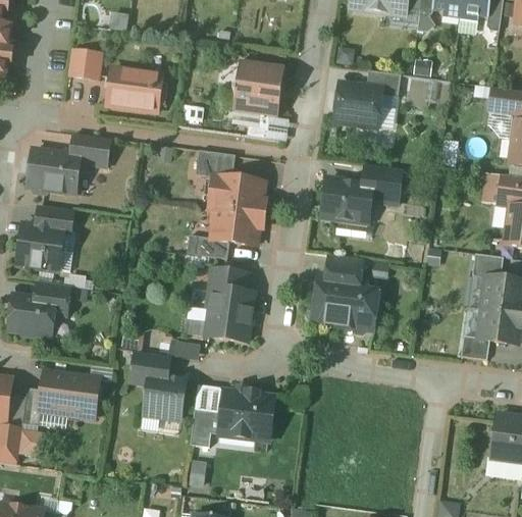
[(0,0),(0,76),(4,78),(6,61),(11,62),(13,50),(8,49),(11,27),(1,24),(3,9),(8,10),(9,0),(0,0)]
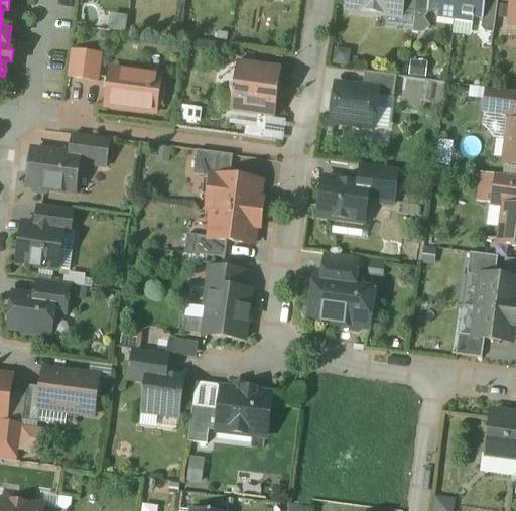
[(348,0),(348,2),(365,4),(365,9),(383,12),(384,7),(401,9),(402,8),(403,0),(348,0)]
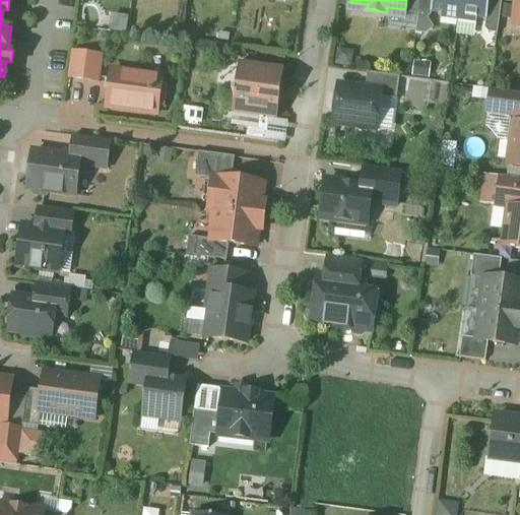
[(406,0),(405,8),(418,10),(419,0),(406,0)]
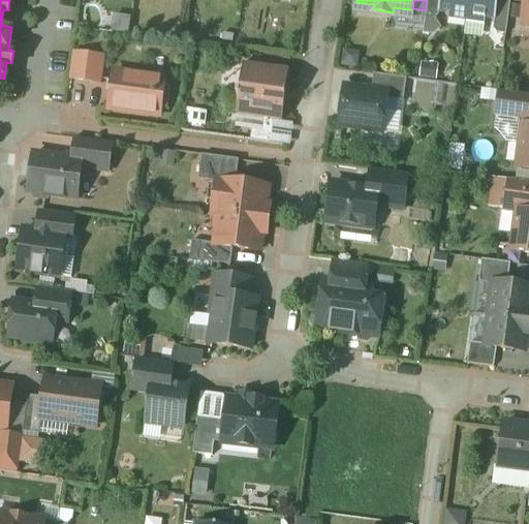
[(427,0),(426,10),(426,16),(436,17),(435,16),(439,12),(439,9),(438,9),(439,0),(427,0)]
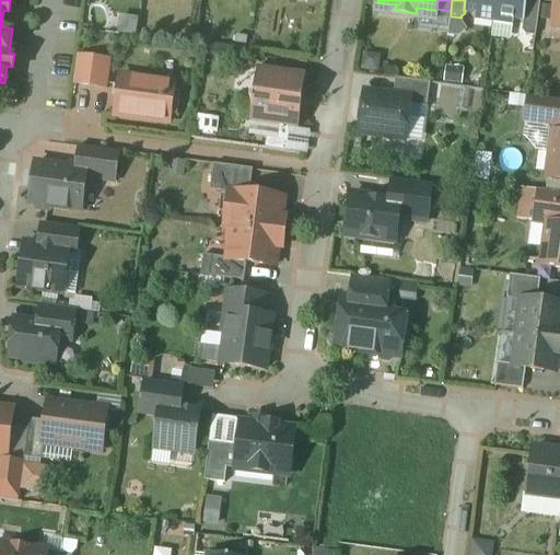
[(465,0),(464,10),(465,10),(476,11),(475,15),(492,19),(493,19),(496,0),(465,0)]
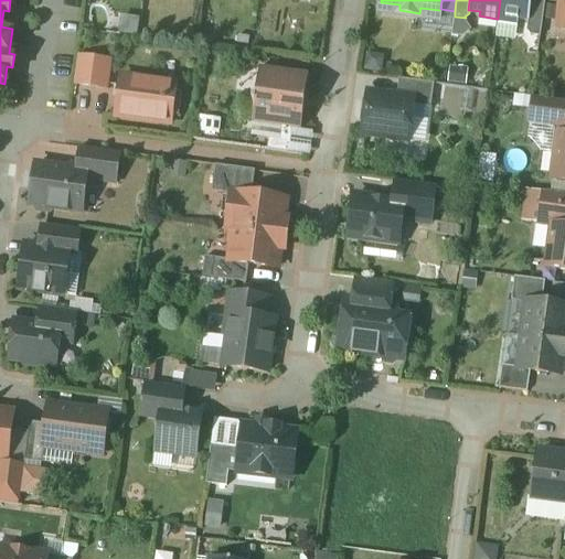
[(500,0),(498,19),(518,22),(519,17),(529,19),(530,19),(532,0),(500,0)]
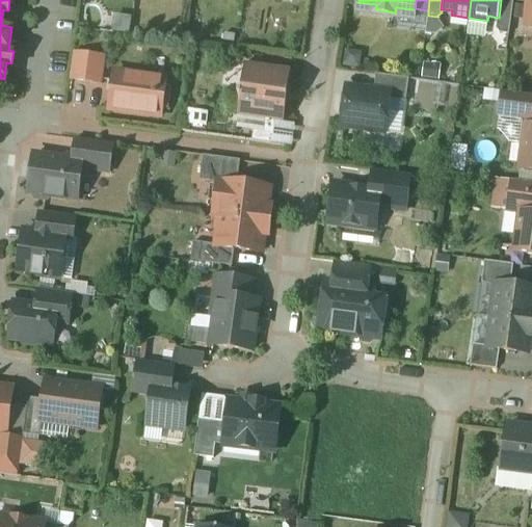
[(501,0),(499,18),(498,18),(497,26),(500,30),(509,32),(512,0),(501,0)]
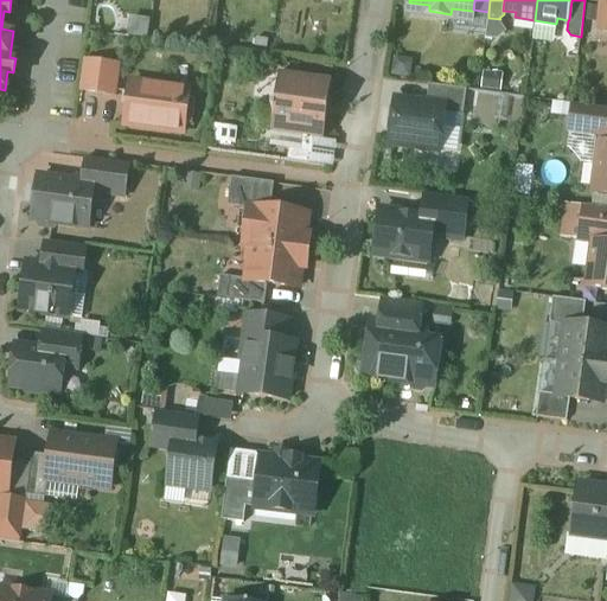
[(599,0),(596,29),(606,29),(606,0),(599,0)]
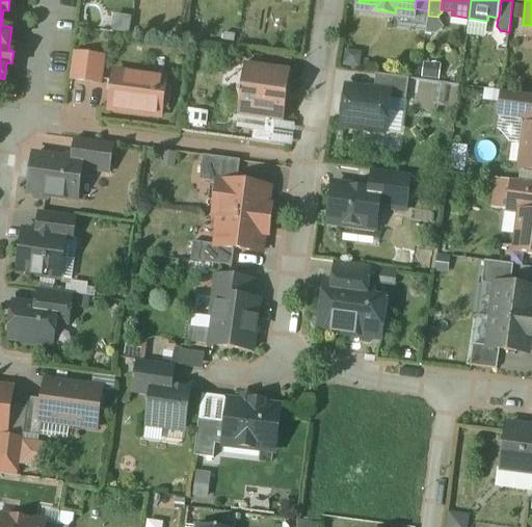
[(106,55),(73,51),(70,76),(103,80),(106,55)]
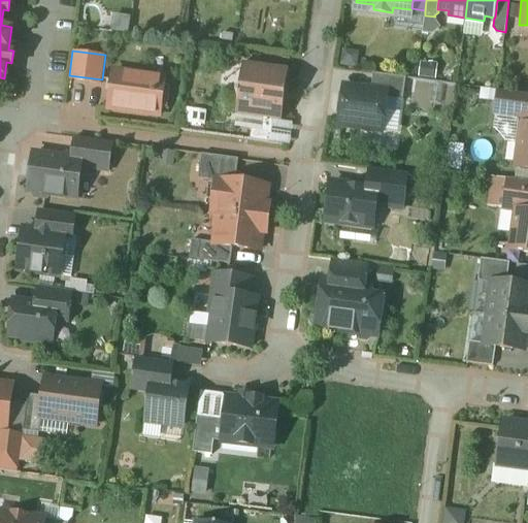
[(289,66),(243,60),(236,111),(263,116),(273,117),(282,118),(289,66)]
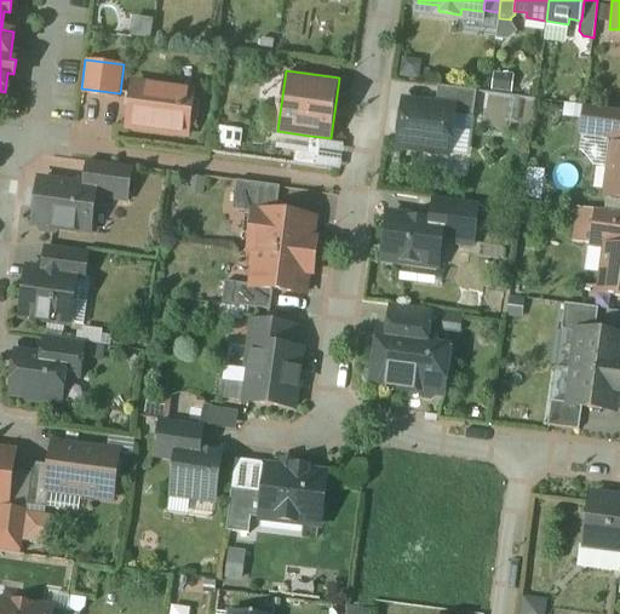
[(194,89),(133,80),(128,124),(188,132),(194,89)]
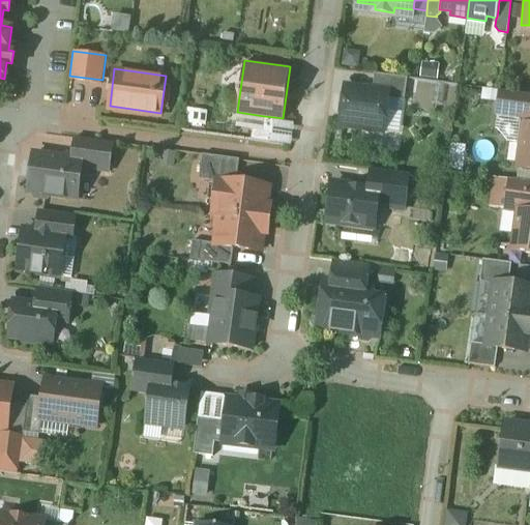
[(408,76),(375,70),(373,87),(389,89),(388,97),(405,99),(408,76)]
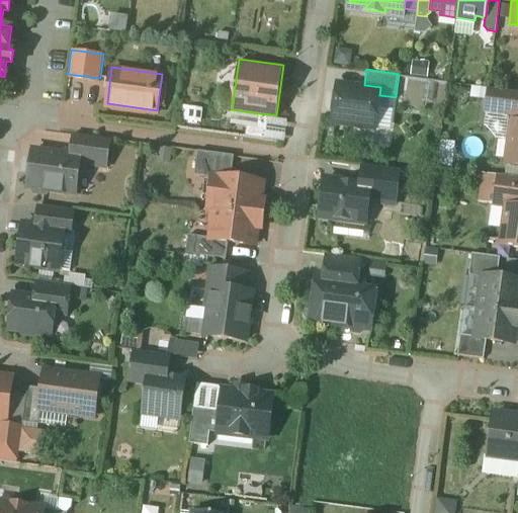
[(364,85),(338,82),(333,120),(374,125),(379,95),(380,87),(364,85)]
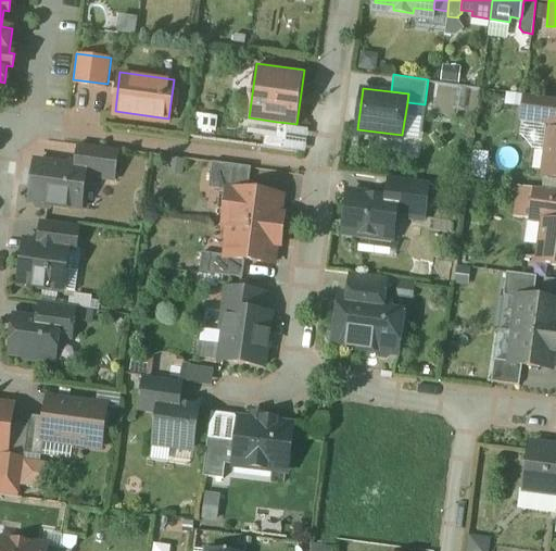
[(555,96),(526,92),(522,119),(555,123),(555,96)]
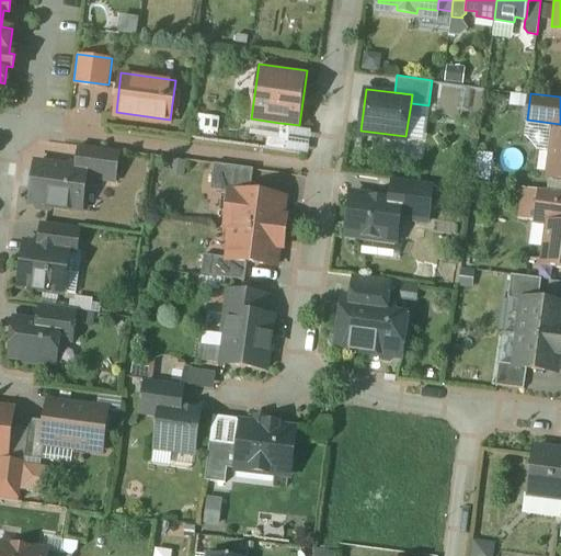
[(290,124),(279,123),(277,136),(267,135),(265,145),(287,148),(290,124)]
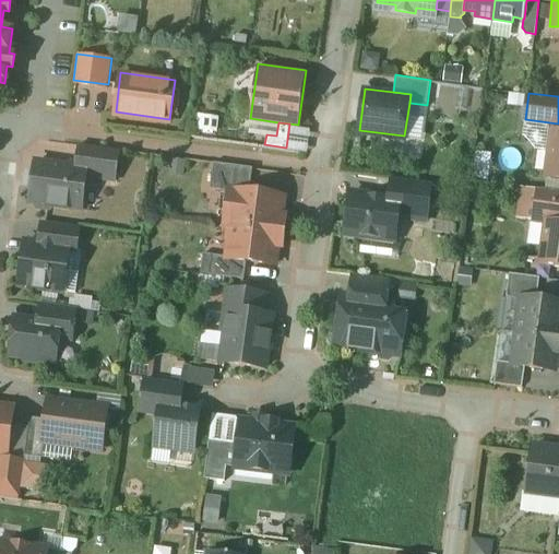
[(298,125),(289,124),(286,148),(307,151),(310,127),(298,125)]
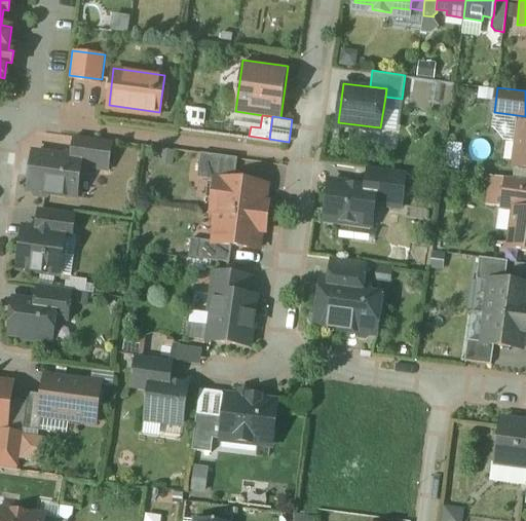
[(525,122),(521,121),(515,164),(525,165),(525,122)]
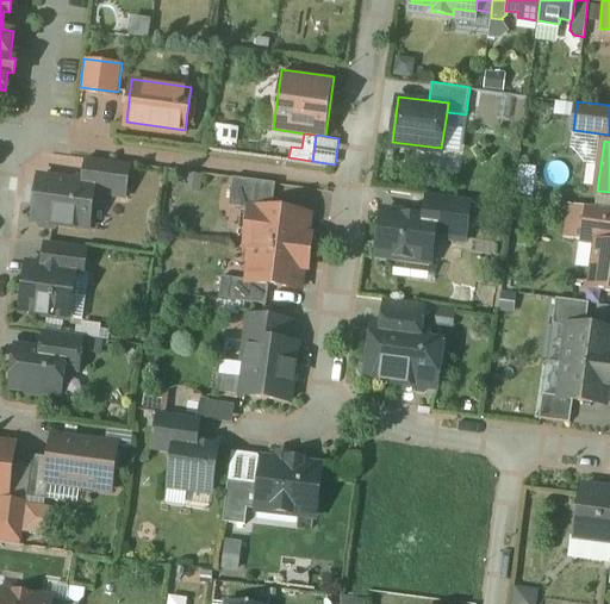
[(130,161),(87,155),(83,175),(119,180),(117,193),(125,194),(130,161)]
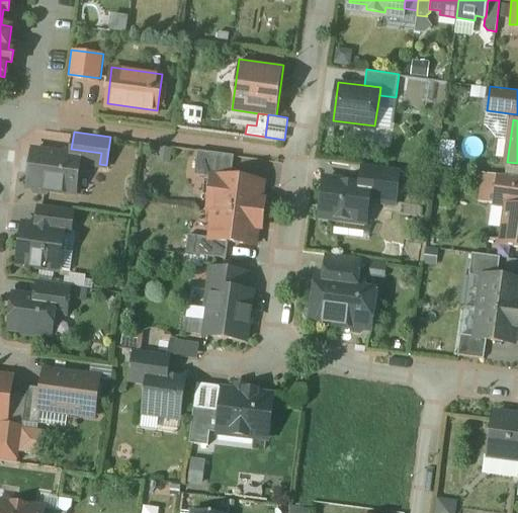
[(438,163),(451,163),(452,141),(439,140),(438,163)]
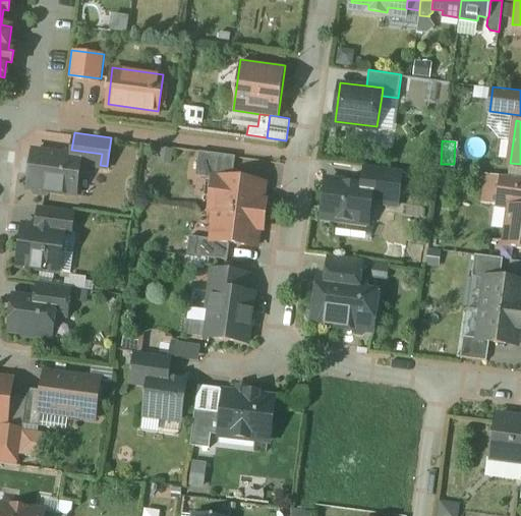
[(62,153),(34,149),(29,185),(33,186),(36,191),(45,192),(50,188),(75,192),(79,163),(100,165),(102,154),(71,150),(67,150),(62,153)]
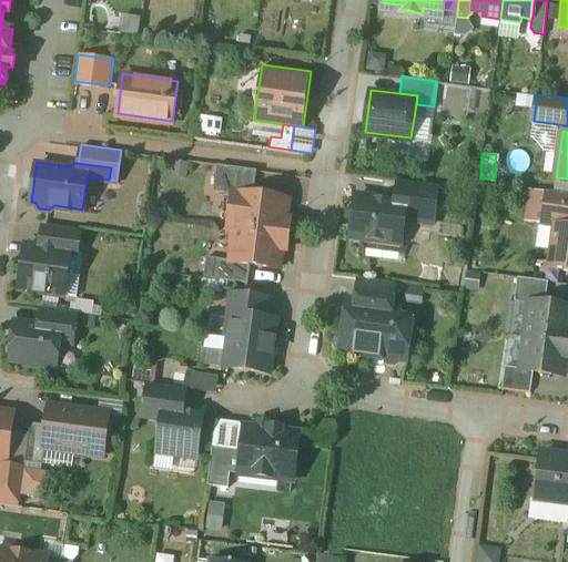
[(256,167),(217,163),(213,190),(235,192),(235,191),(253,193),(256,167)]
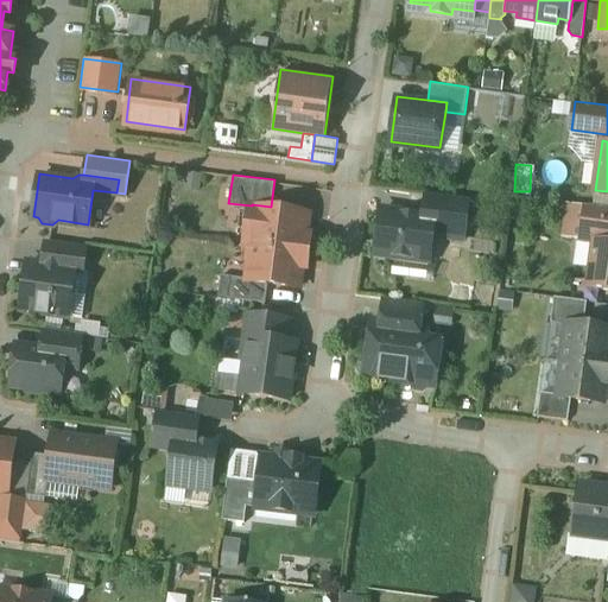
[(469,197),(426,191),(424,214),(436,215),(432,234),(463,238),(469,197)]
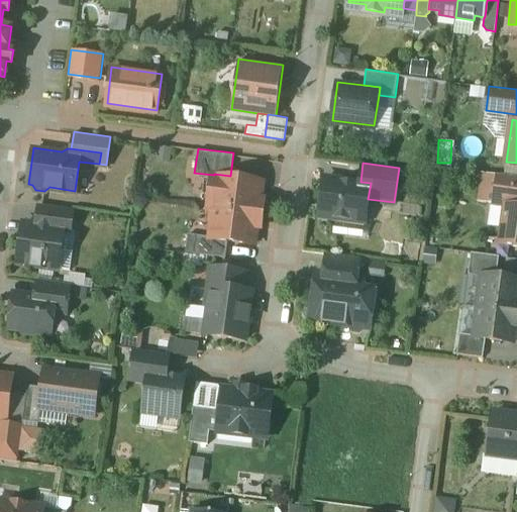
[(497,173),(481,171),(477,199),(493,202),(497,173)]
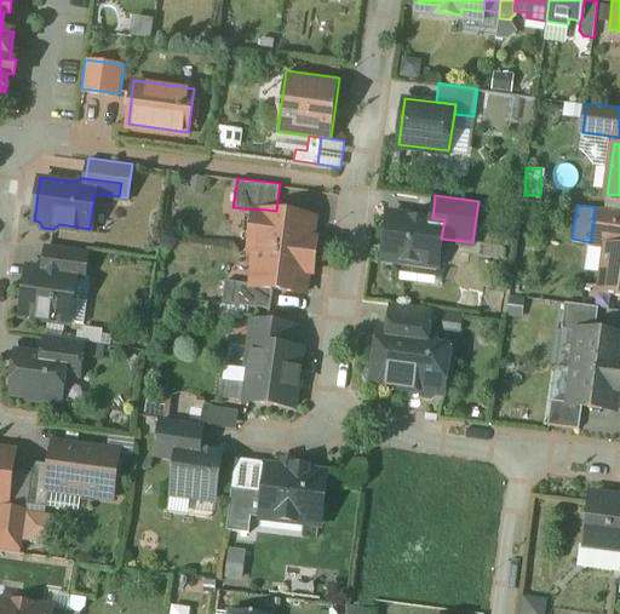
[(619,210),(596,207),(591,242),(606,244),(606,241),(619,244),(619,210)]
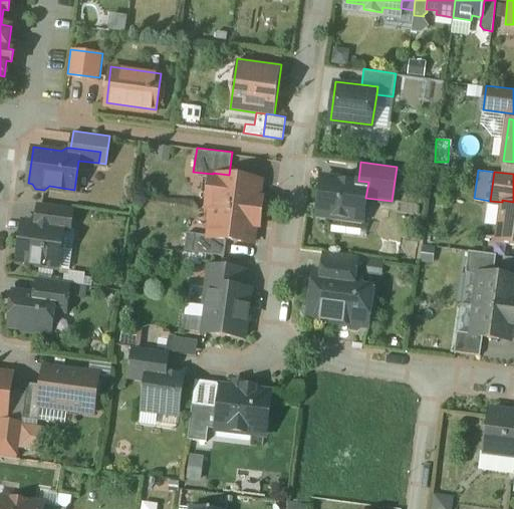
[(229,175),(213,173),(213,174),(209,203),(213,203),(261,210),(262,197),(258,197),(261,179),(229,175)]
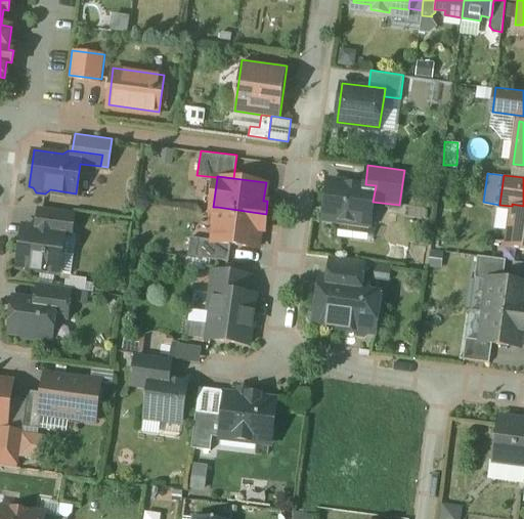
[(348,181),(329,179),(323,216),(340,219),(339,222),(354,224),(355,221),(370,223),(373,202),(376,185),(365,184),(358,183),(358,182),(357,182),(357,183),(349,182),(349,181),(348,181)]
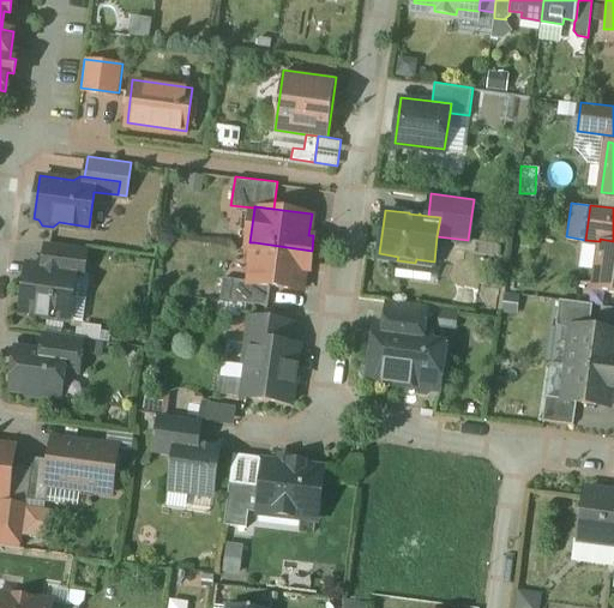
[(613,241),(600,239),(600,241),(593,288),(613,290),(613,241)]
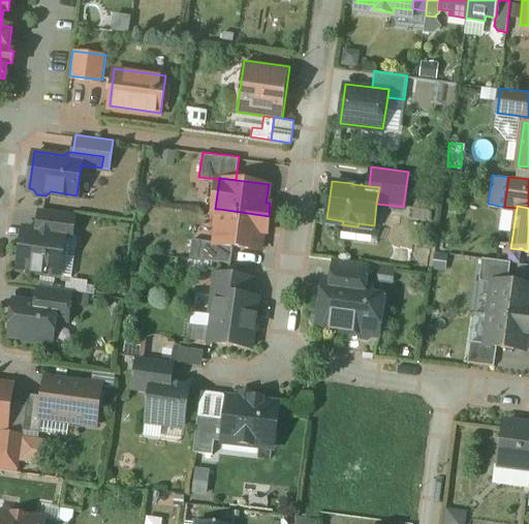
[(74,212),(40,208),(37,228),(65,232),(65,234),(71,235),(74,212)]
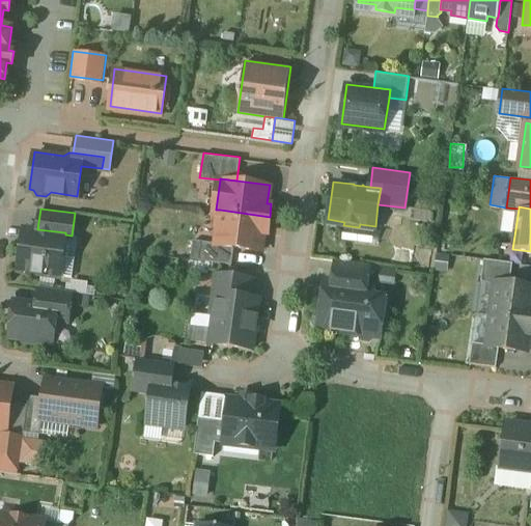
[(270,217),(220,210),(220,213),(217,216),(216,224),(221,232),(220,242),(220,243),(234,245),(260,249),(263,230),(268,231),(270,217)]
